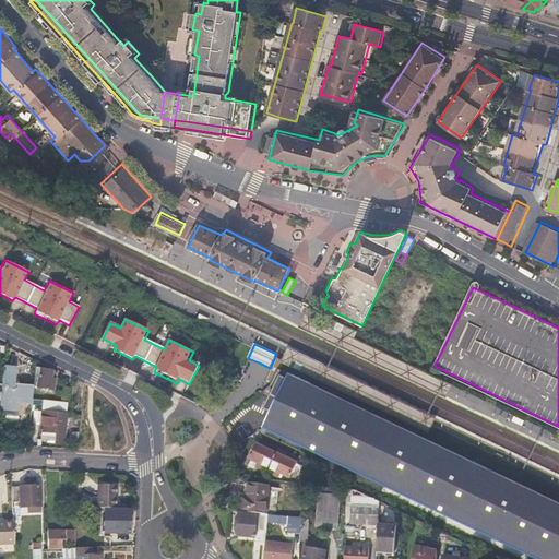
[(18,365),(4,364),(1,394),(21,396),(21,400),(33,402),(33,397),(34,384),(15,381),(18,365)]
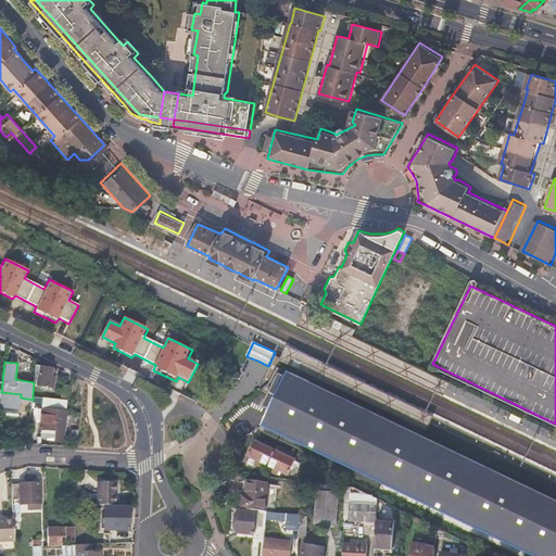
[(36,365),(34,382),(54,384),(55,375),(51,375),(52,366),(36,365)]
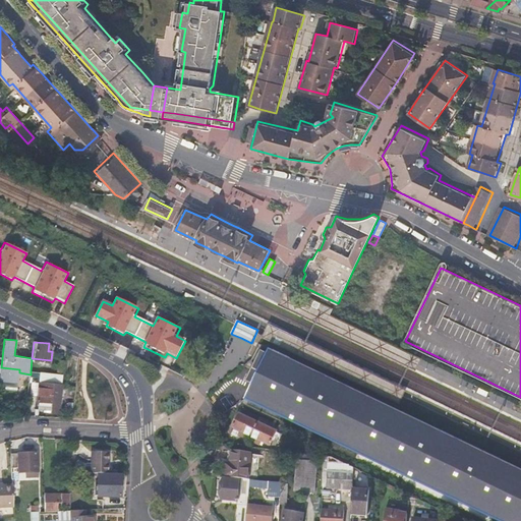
[(501,520),(520,520),(520,469),(479,450),(328,377),(269,348),(268,352),(259,348),(252,366),(259,369),(245,399),(308,428),(321,435),(501,520)]
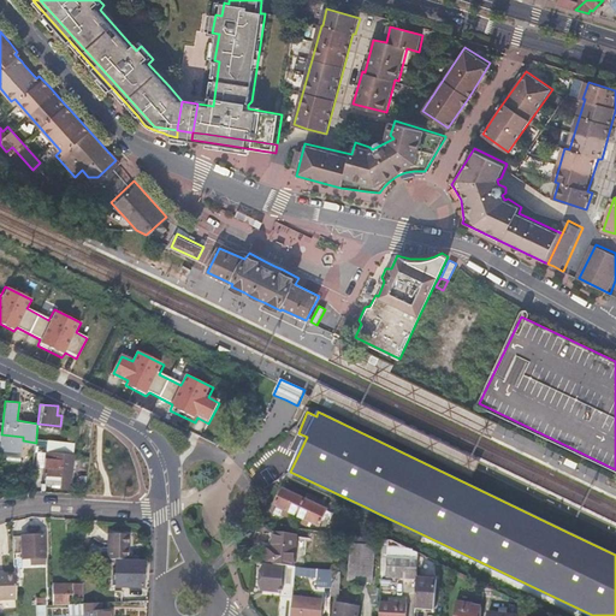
[(1,434),(0,442),(0,444),(23,446),(23,440),(23,437),(1,434)]
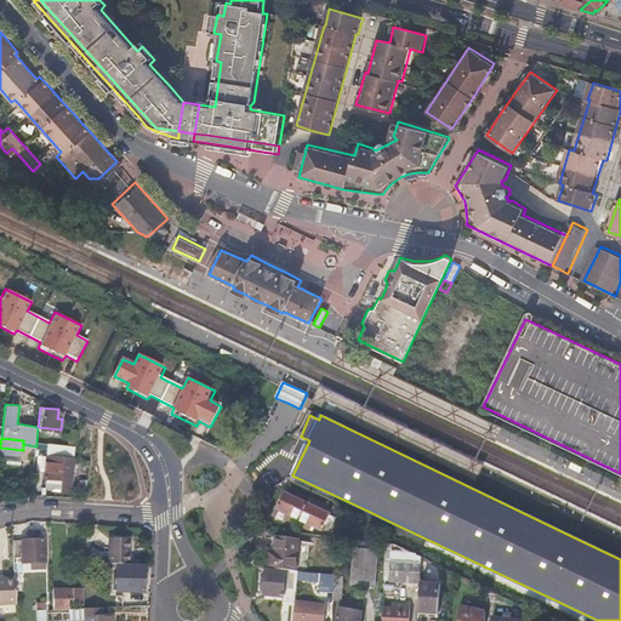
[(74,446),(47,444),(46,456),(73,459),(74,446)]
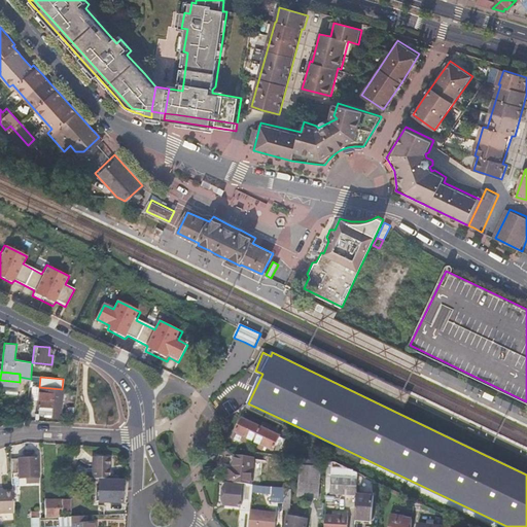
[(62,389),(39,387),(37,407),(51,408),(50,418),(60,418),(62,389)]
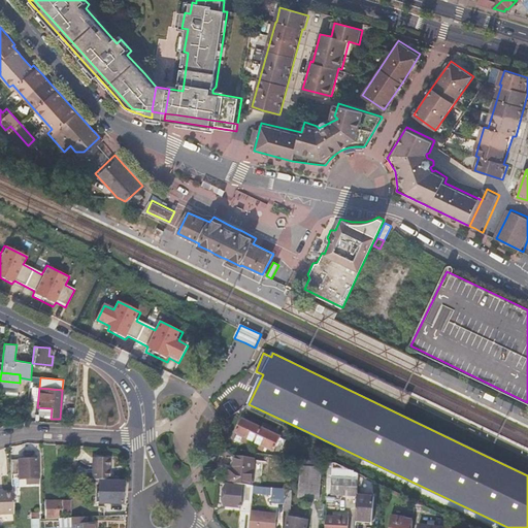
[(272,450),(279,435),(242,417),(235,432),(243,436),(242,439),(246,441),(249,438),(260,443),(259,448),(264,450),(266,447),(272,450)]
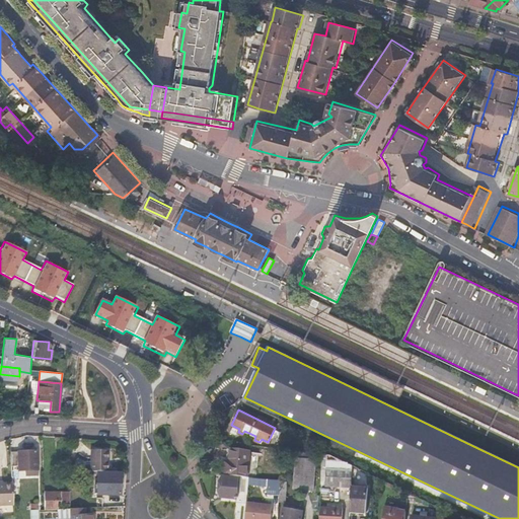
[(223,460),(221,474),(240,476),(248,477),(251,450),(229,448),(228,460),(223,460)]
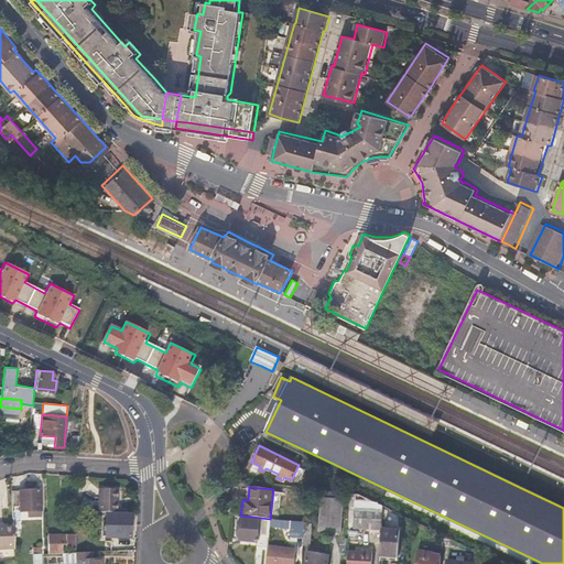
[(112,511),(120,512),(121,489),(102,489),(102,511),(108,511),(112,511)]
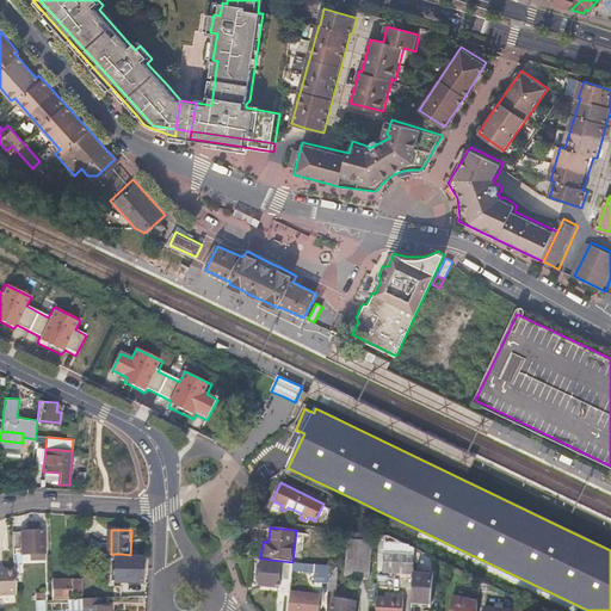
[(44,531),(13,531),(14,548),(23,548),(24,550),(42,550),(42,562),(45,562),(44,531)]
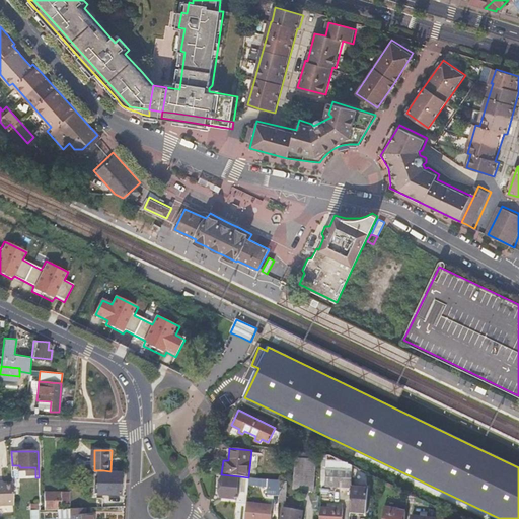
[(314,491),(316,460),(313,459),(314,453),(299,451),(299,457),(296,457),(293,490),(314,491)]
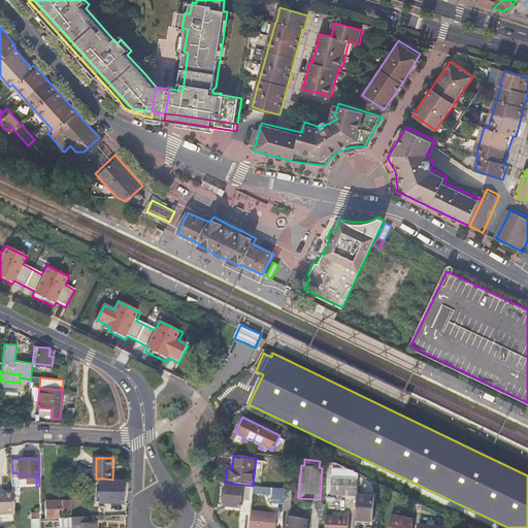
[(336,462),(328,462),(326,494),(331,494),(331,495),(358,497),(359,473),(356,472),(355,472),(355,470),(352,470),(351,470),(336,462)]
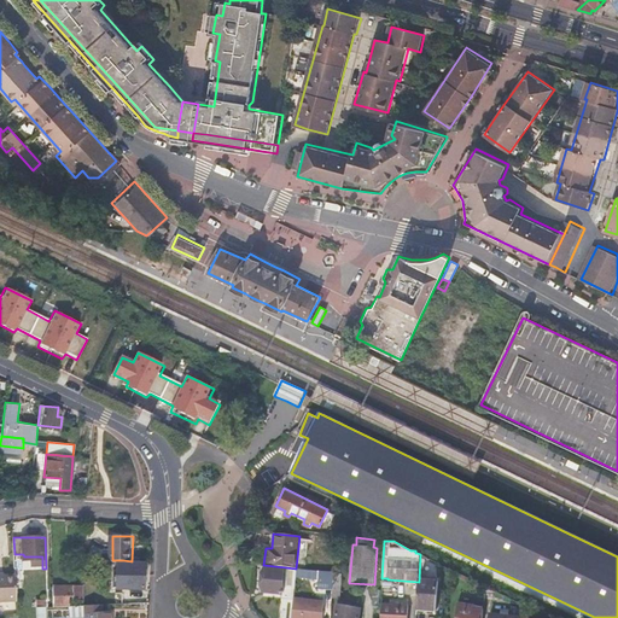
[(85,560),(83,543),(74,544),(75,560),(76,559),(76,565),(85,565),(85,560)]
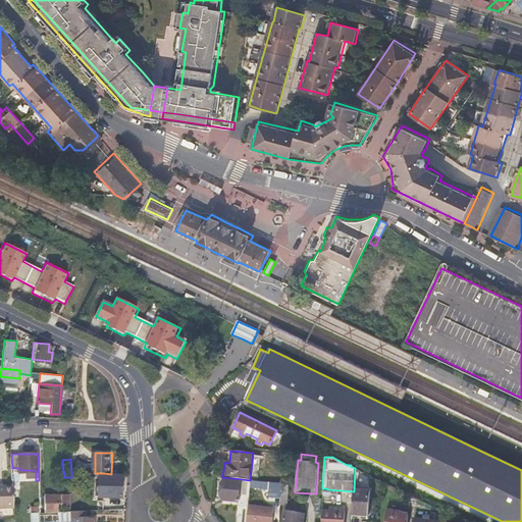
[(104,476),(104,473),(100,473),(99,487),(95,486),(95,496),(120,497),(121,477),(104,476)]
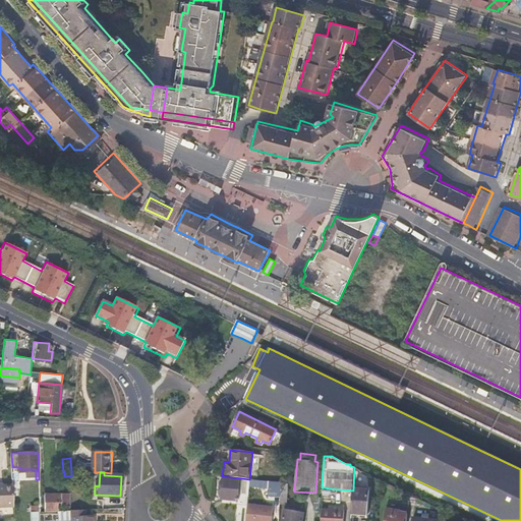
[(239,503),(241,479),(223,477),(220,483),(219,494),(221,501),(239,503)]
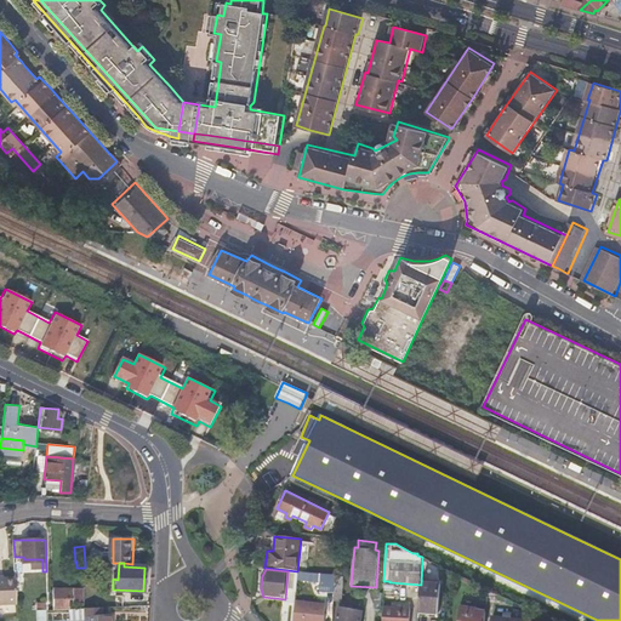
[(298,571),(288,570),(286,591),(296,591),(297,581),(298,571)]
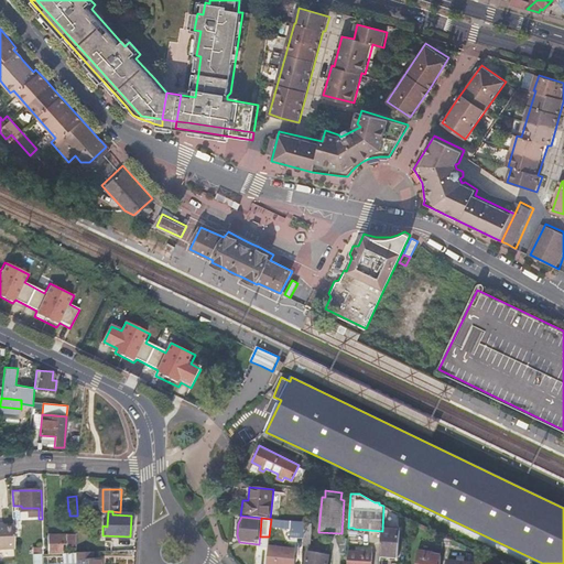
[(291,521),(271,519),(270,528),(291,529),(290,537),(304,538),(305,523),(291,522),(291,521)]
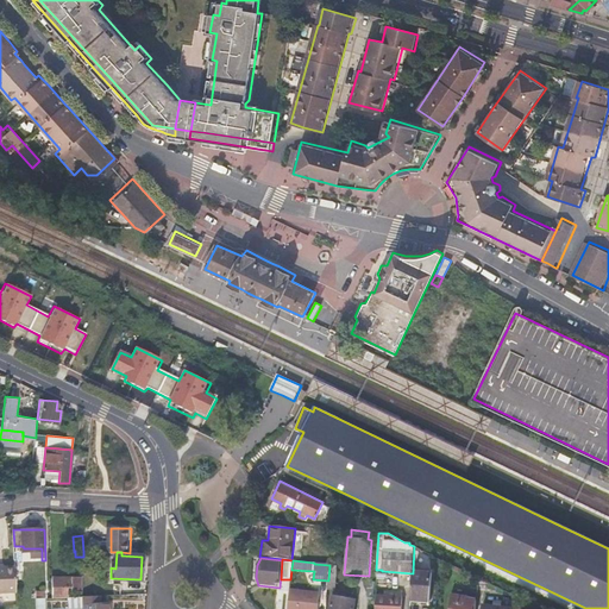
[(336,590),(338,565),(330,565),(328,581),(327,590),(336,590)]
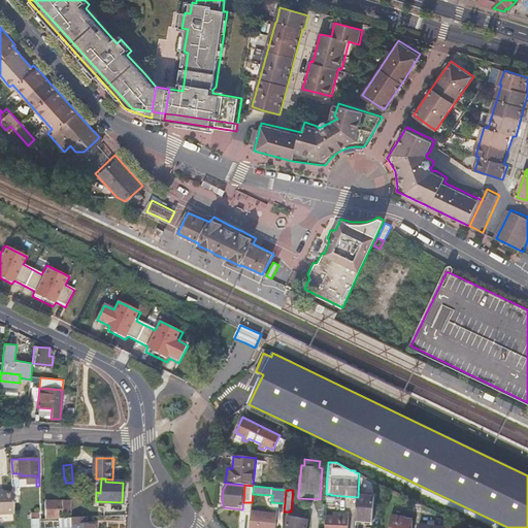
[(0,512),(13,513),(12,493),(12,491),(0,491),(0,512)]
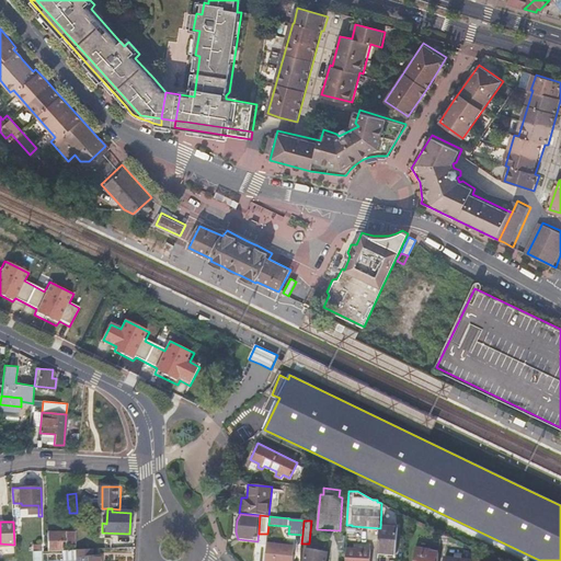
[(399,527),(381,526),(378,557),(396,558),(399,527)]
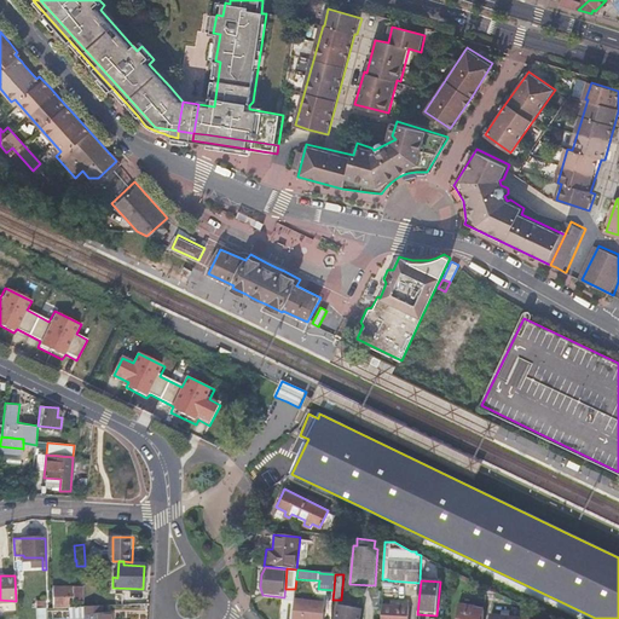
[(73,585),(55,586),(56,607),(86,606),(85,595),(73,595),(73,585)]
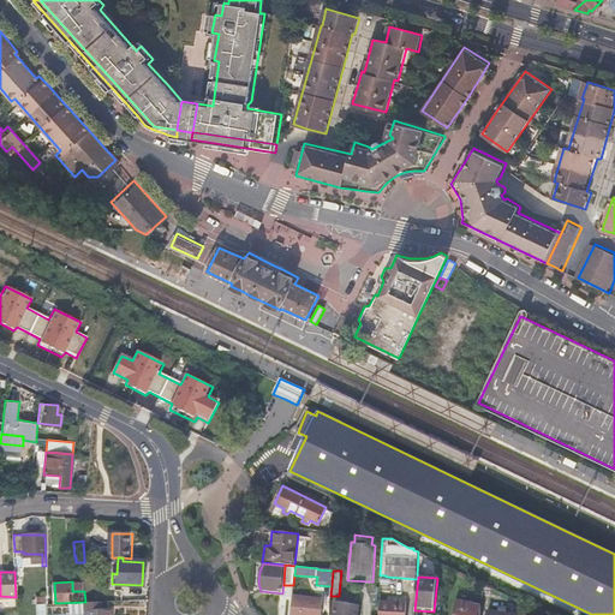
[(293,595),(291,614),(321,614),(323,597),(293,595)]
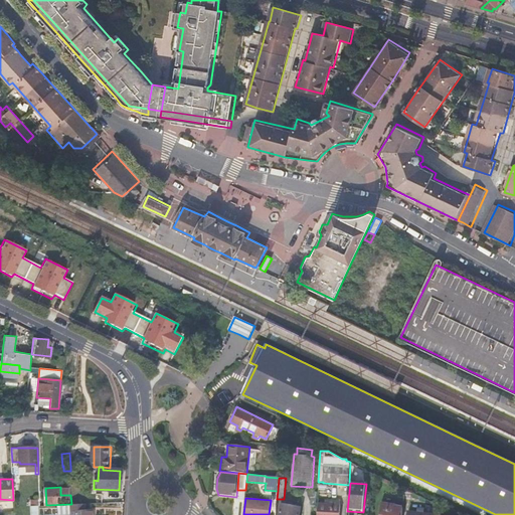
[(382,502),(380,514),(401,514),(403,506),(396,505),(396,504),(382,502)]
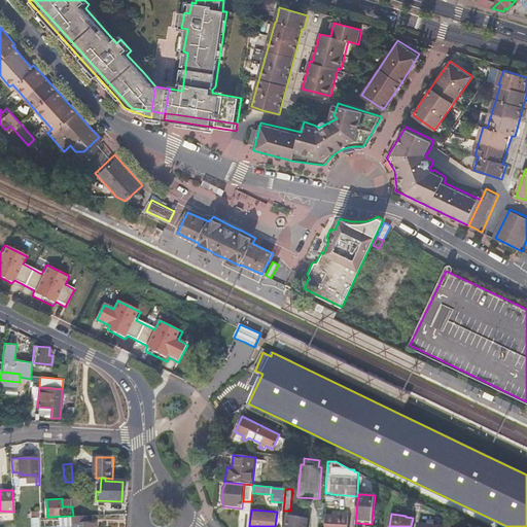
[(307,526),(309,519),(287,515),(284,526),(307,526)]
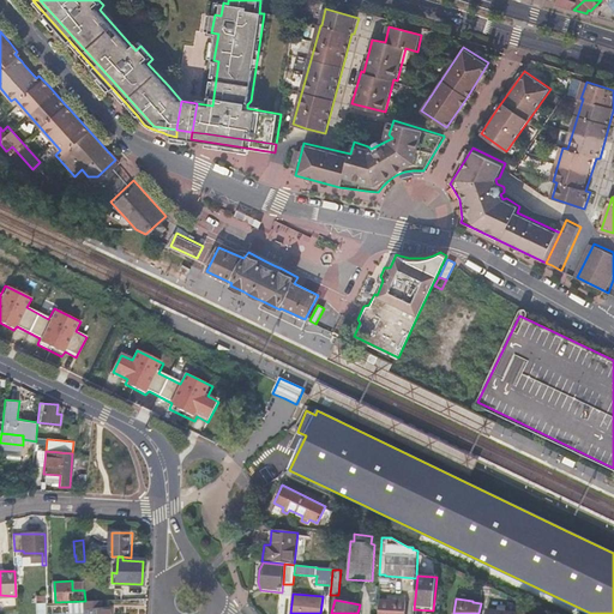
[(379,600),(378,613),(404,613),(405,601),(379,600)]
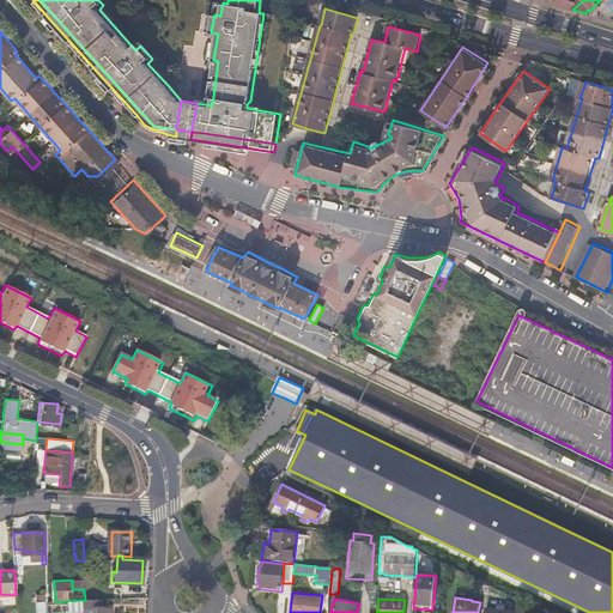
[(99,608),(98,600),(86,600),(86,612),(111,612),(113,607),(103,608),(99,608)]
